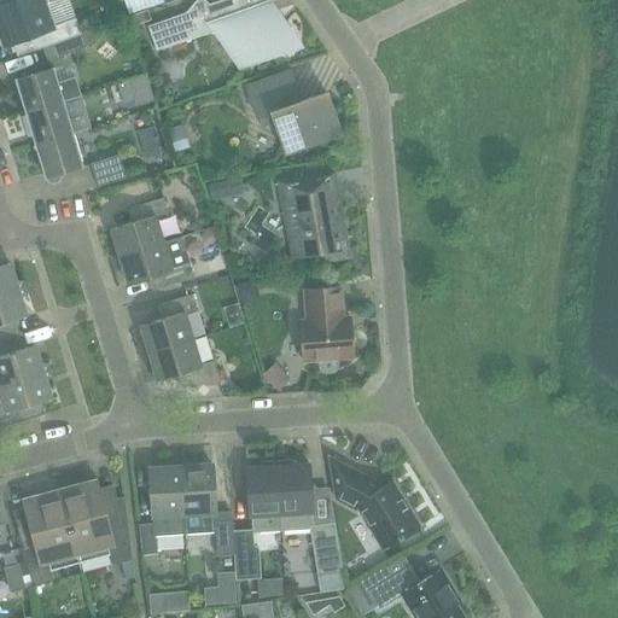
[(42,48),(54,44),(81,34),(76,19),(53,28),(45,5),(48,4),(46,0),(0,0),(0,36),(4,46),(31,36),(36,51),(42,48)]
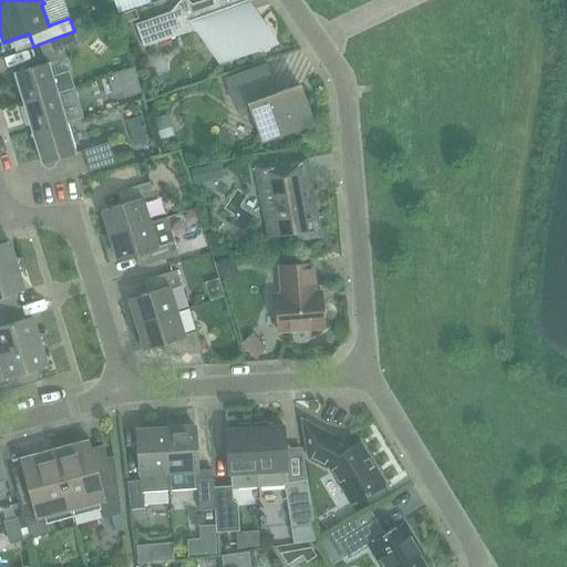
[(179,20),(169,13),(135,24),(143,47),(199,30),(227,59),(275,42),(254,11),(247,13),(241,0),(205,0),(193,4),(179,20)]
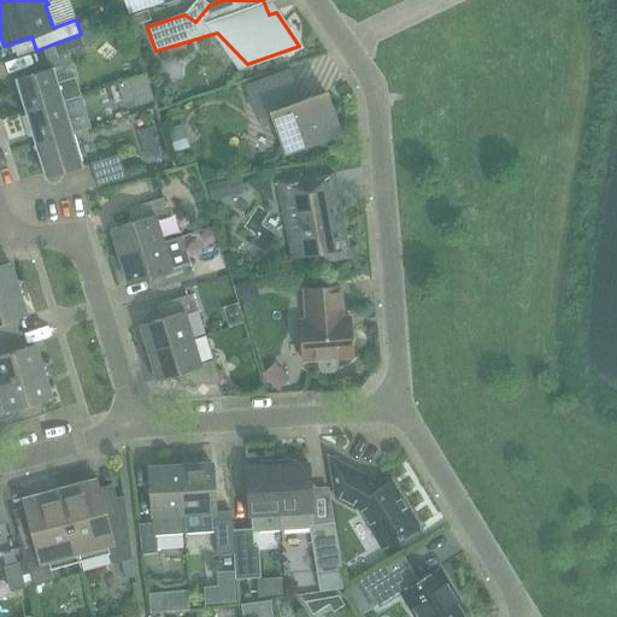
[(81,34),(54,43),(42,48),(47,62),(86,48),(81,34)]
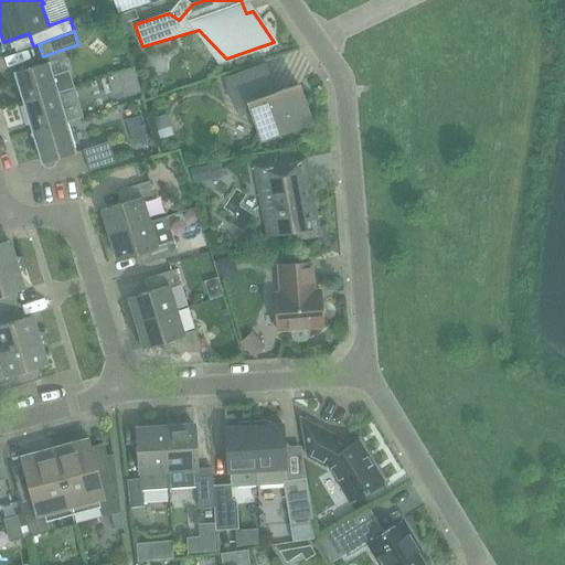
[(23,104),(59,93),(74,88),(68,71),(53,76),(50,66),(51,66),(49,62),(46,63),(48,63),(16,73),(13,73),(23,104)]
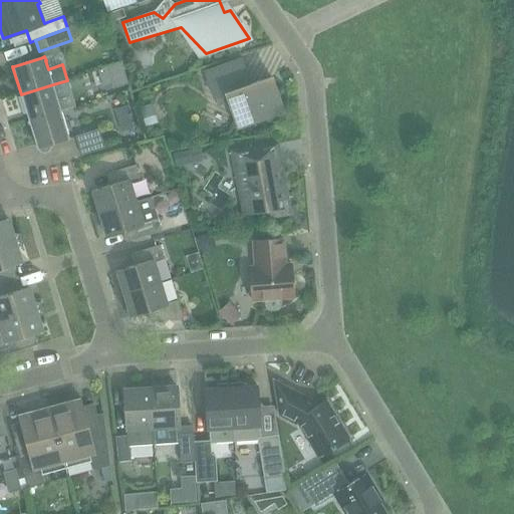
[(226,94),(238,127),(283,111),(271,77),(243,87),(234,62),(206,72),(215,98),(226,94)]
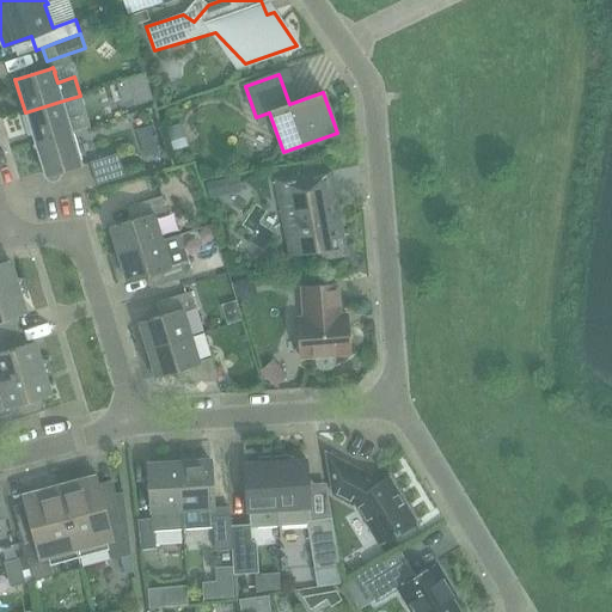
[(133,99),(134,106),(153,101),(145,75),(118,84),(118,83),(117,84),(123,103),(133,99)]
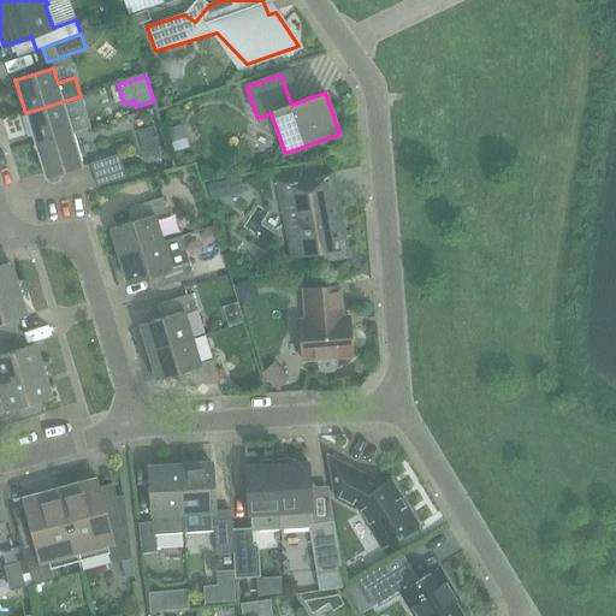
[(25,113),(35,144),(73,132),(64,101),(25,113)]
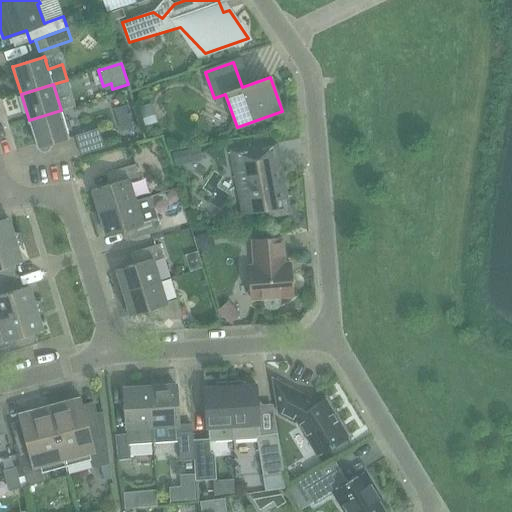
[(61,110),(29,120),(37,148),(39,147),(39,149),(41,150),(44,151),(47,150),(49,148),(50,145),(49,144),(69,138),(61,110)]
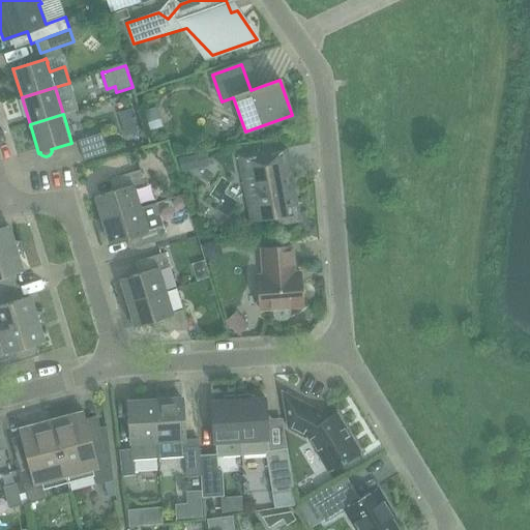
[(78,141),(84,160),(108,153),(101,134),(78,141)]
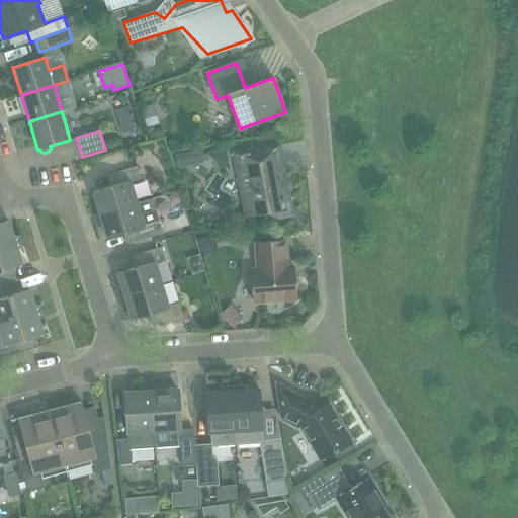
[(231,156),(233,156),(237,155),(239,168),(237,171),(238,179),(235,180),(235,181),(241,179),(248,216),(239,218),(240,219),(269,213),(270,218),(290,214),(287,200),(295,199),(294,194),(286,196),(278,147),(254,151),(253,145),(251,145),(252,151),(231,155),(231,156)]
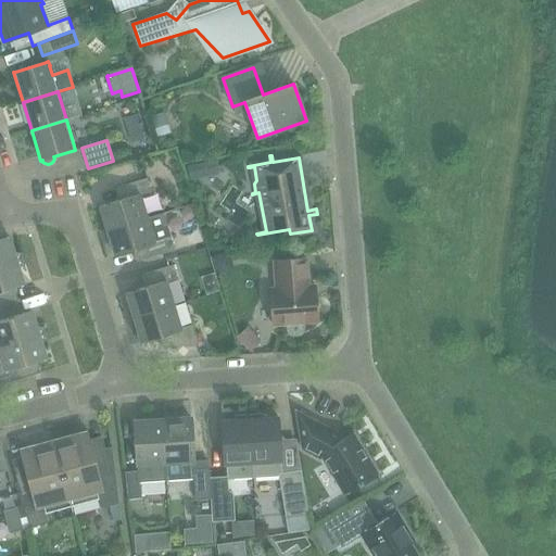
[(147,179),(139,181),(118,188),(123,200),(99,207),(106,231),(148,218),(140,196),(151,192),(147,179)]
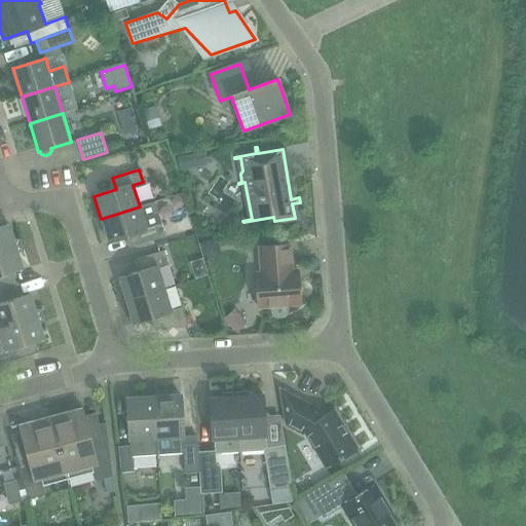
[(143,219),(140,207),(101,219),(108,241),(129,235),(134,247),(160,238),(156,226),(161,225),(158,215),(143,219)]
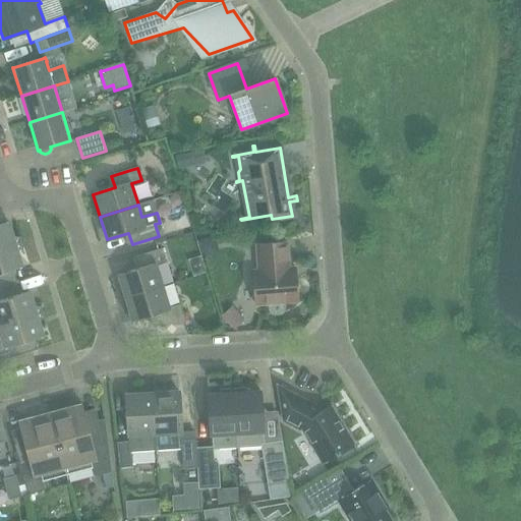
[(203,208),(189,209),(191,224),(205,222),(203,208)]
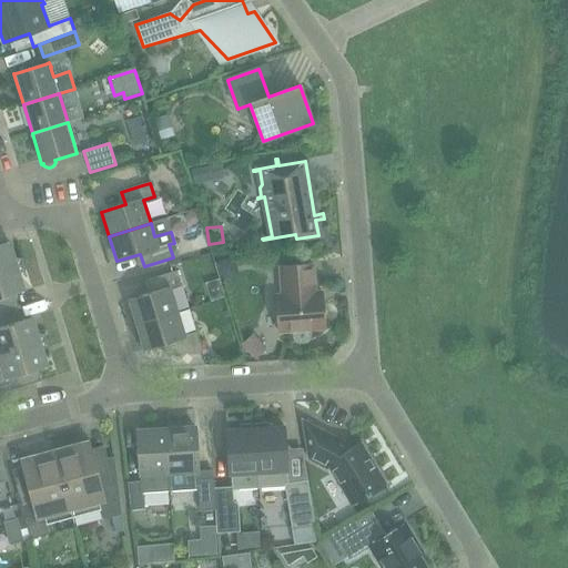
[(0,271),(23,265),(22,262),(22,259),(14,259),(10,242),(0,244),(0,271)]
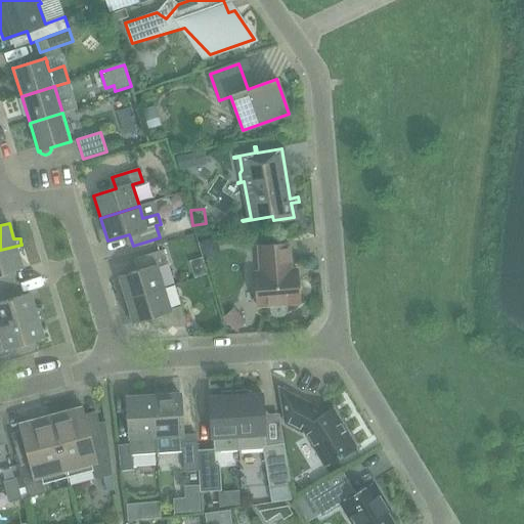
[(291,277),(291,270),(288,244),(259,246),(261,273),(254,273),(257,306),(300,303),(298,277),(291,277)]
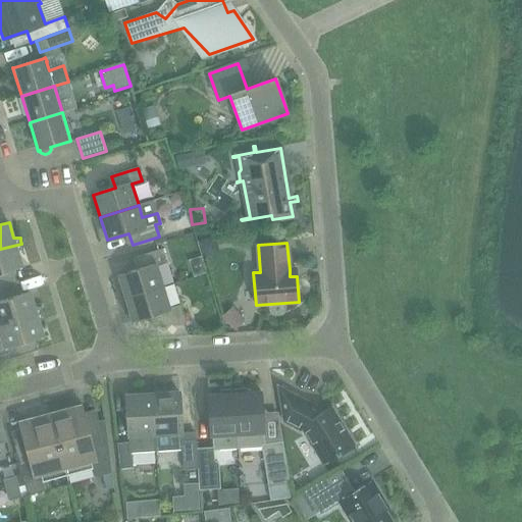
[(0,288),(18,282),(18,280),(16,281),(13,271),(14,270),(22,267),(18,252),(23,249),(22,246),(21,244),(0,249),(0,288)]
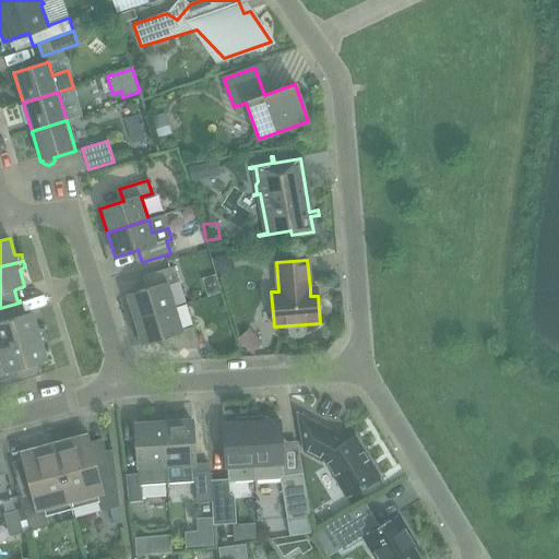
[(127,295),(134,320),(175,307),(168,284),(179,281),(175,266),(146,275),(150,288),(127,295)]
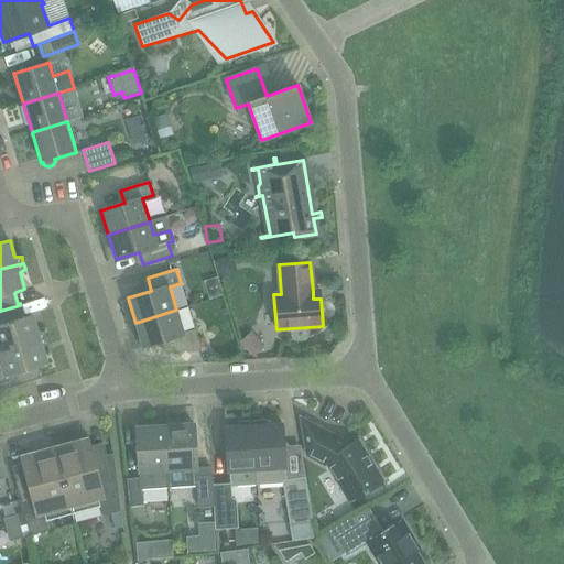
[(0,351),(46,338),(45,335),(45,332),(38,332),(32,315),(24,318),(22,317),(19,307),(21,306),(20,305),(0,311),(0,351)]
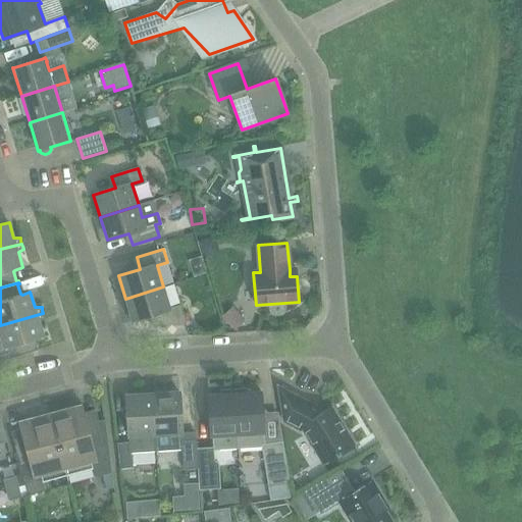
[(163,286),(125,299),(132,321),(154,315),(157,326),(186,324),(179,306),(170,309),(163,286)]
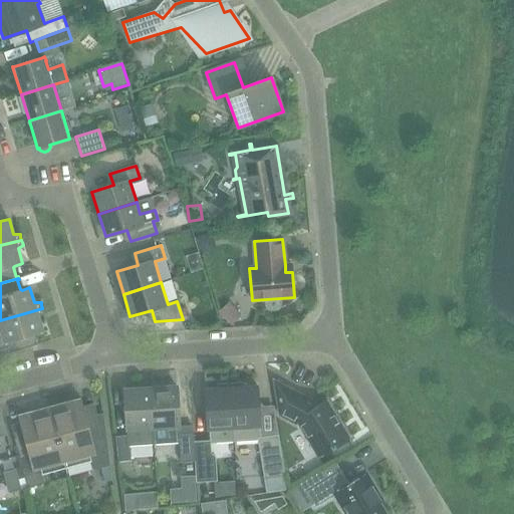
[(42,308),(0,320),(0,355),(38,345),(34,334),(43,332),(38,317),(44,313),(43,311),(42,308)]
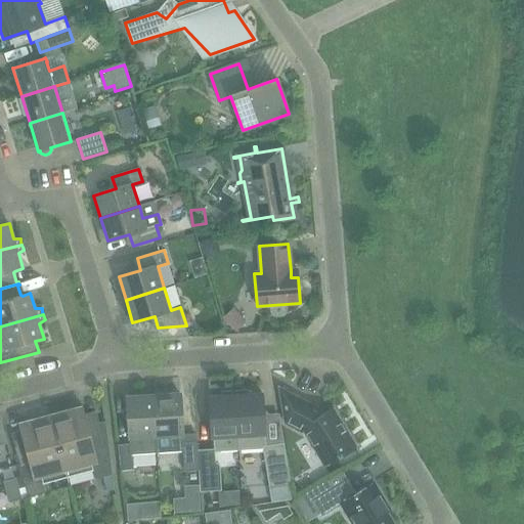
[(319,417),(312,405),(279,388),(278,388),(285,424),(302,433),(303,432),(324,467),(356,447),(333,408),(319,417)]
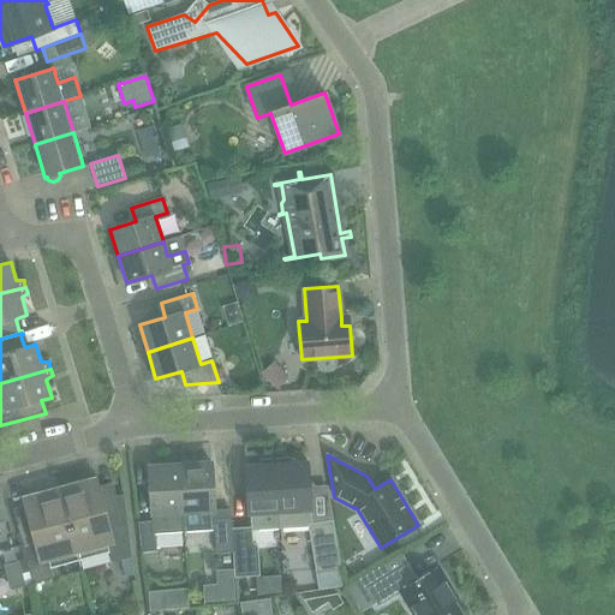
[(291,458),(276,459),(280,527),(309,526),(316,573),(340,569),(333,521),(311,525),(308,463),(292,463),(291,458)]
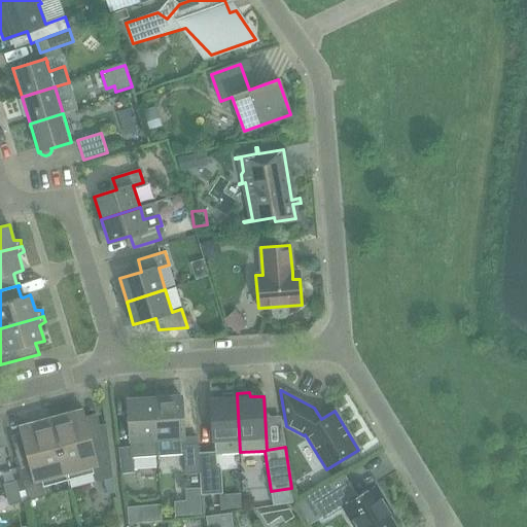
[(240,452),(237,393),(223,394),(223,398),(210,399),(212,441),(218,440),(219,453),(240,452)]
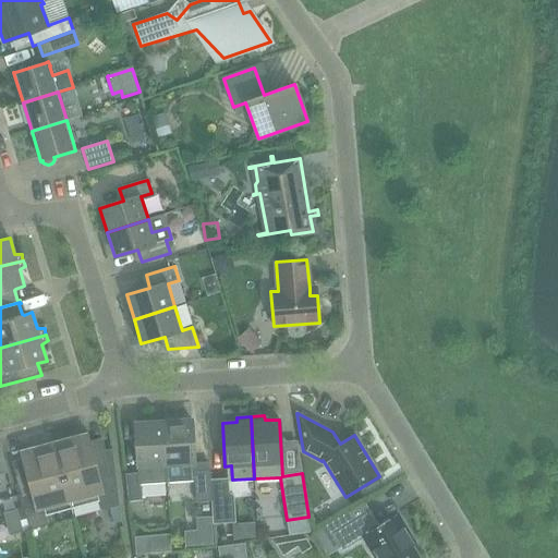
[(191,420),(164,422),(167,482),(194,480),(196,502),(211,501),(210,481),(209,471),(194,472),(191,420)]
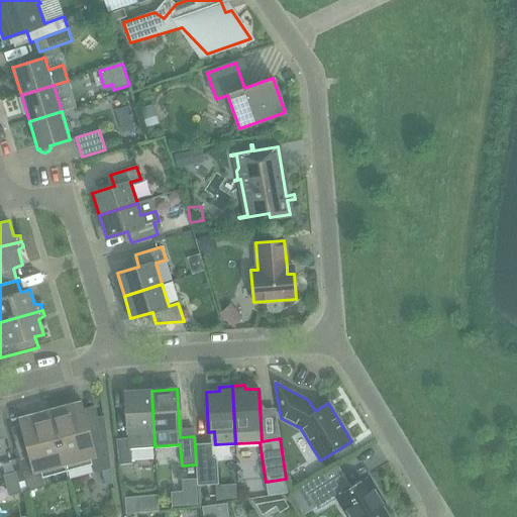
[(154,446),(151,391),(125,392),(128,438),(116,440),(119,464),(131,463),(129,447),(154,446)]
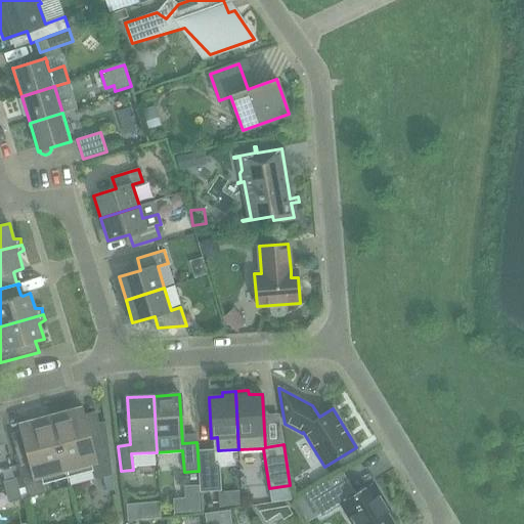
[(82,407),(50,416),(67,471),(91,464),(95,480),(112,475),(105,422),(87,427),(82,407)]
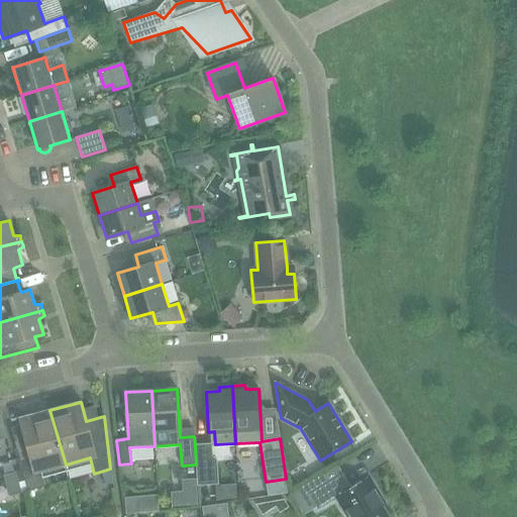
[(66,464),(49,410),(18,418),(23,437),(14,440),(27,491),(44,487),(40,471),(66,464)]
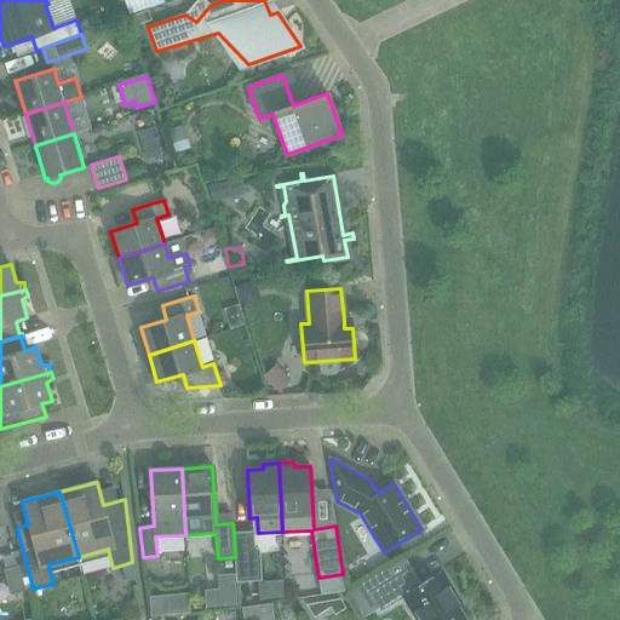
[(234,534),(235,557),(237,583),(262,580),(259,551),(254,546),(253,533),(234,534)]
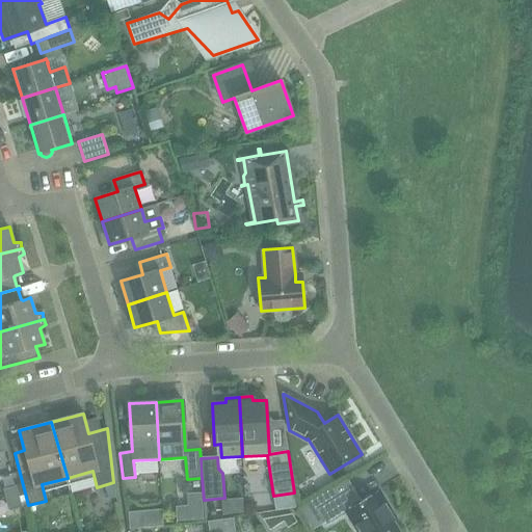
[(3,489),(6,500),(19,497),(17,486),(3,489)]
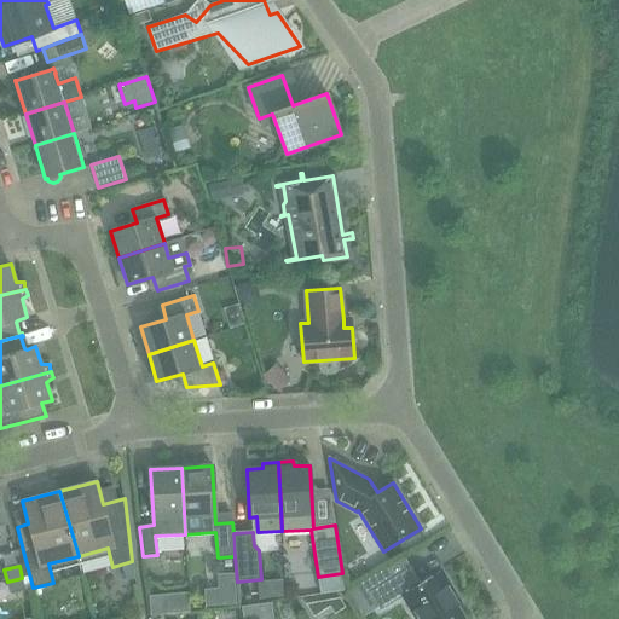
[(363,615),(377,606),(380,611),(403,596),(416,618),(464,618),(456,606),(461,603),(441,572),(421,584),(410,567),(386,582),(380,572),(348,591),(363,615)]
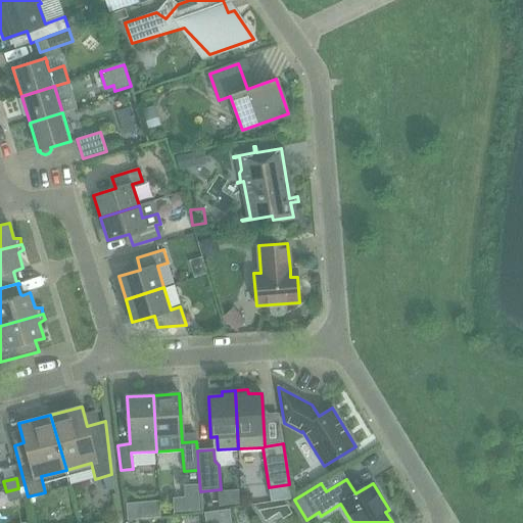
[(21,498),(18,488),(6,491),(9,503),(21,498)]
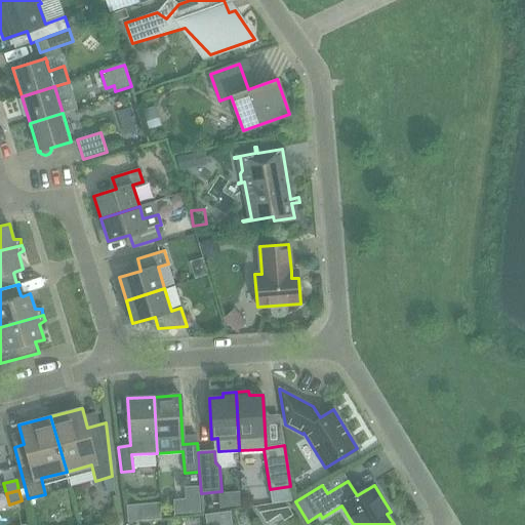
[(176,497),(144,497),(144,512),(176,512),(176,497)]
